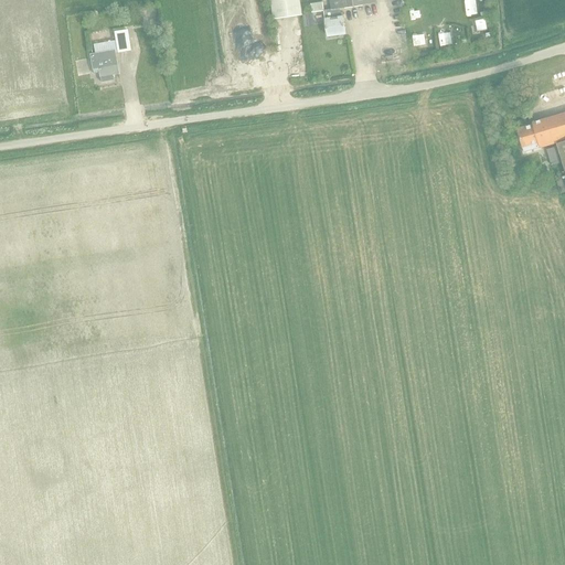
[(270,0),(274,19),(302,14),(300,0),(270,0)]
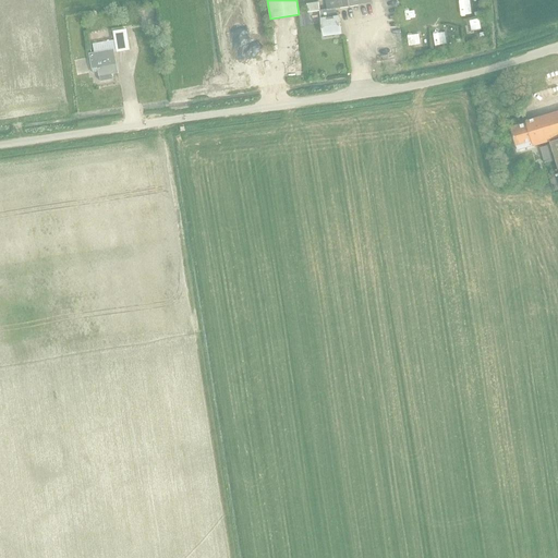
[(371,0),(326,0),(327,9),(318,10),(317,2),(305,4),(306,12),(319,11),(324,35),(341,33),(339,16),(338,16),(338,12),(336,12),(335,9),(372,3),(371,0)]
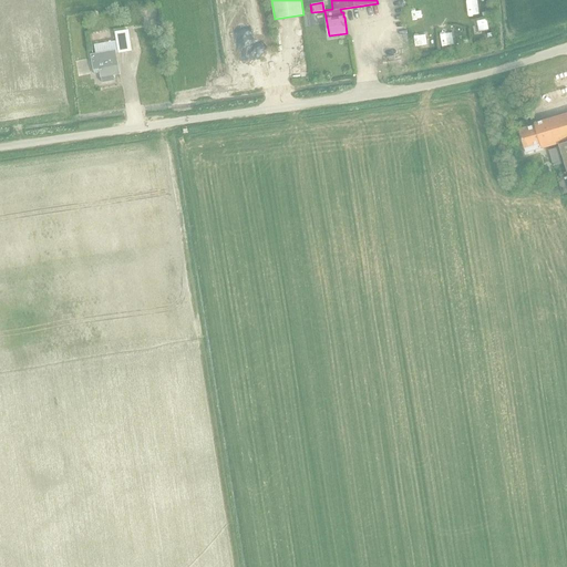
[(471,0),(473,9),(485,7),(483,0),(471,0)]
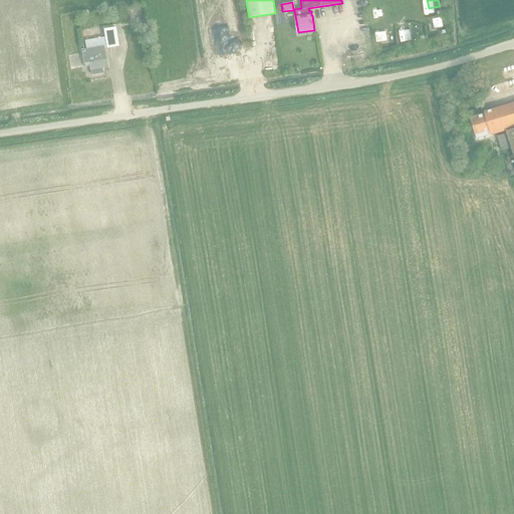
[(135,7),(138,28),(144,27),(141,7),(135,7)]
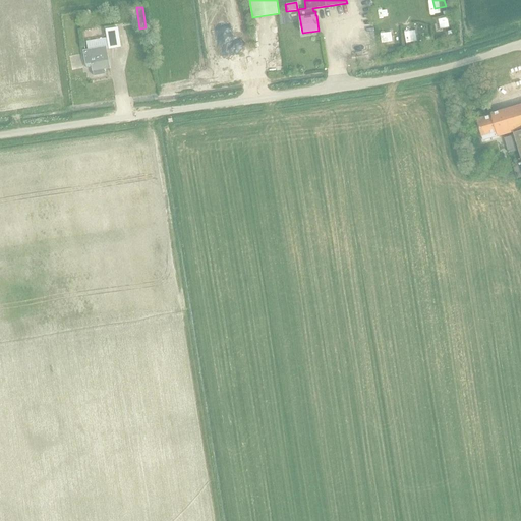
[(450,8),(435,11),(437,21),(452,18),(450,8)]
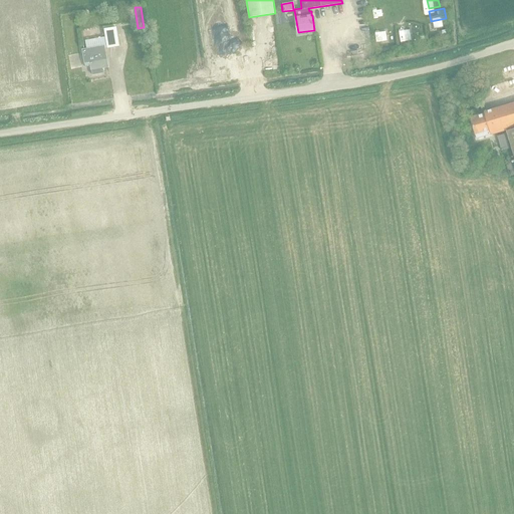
[(356,14),(357,36),(371,36),(371,14),(356,14)]
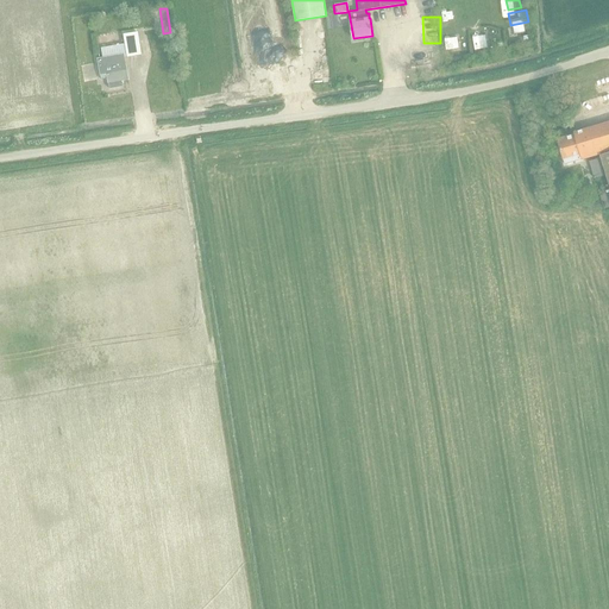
[(121,36),(125,57),(138,56),(136,42),(139,41),(137,33),(121,36)]
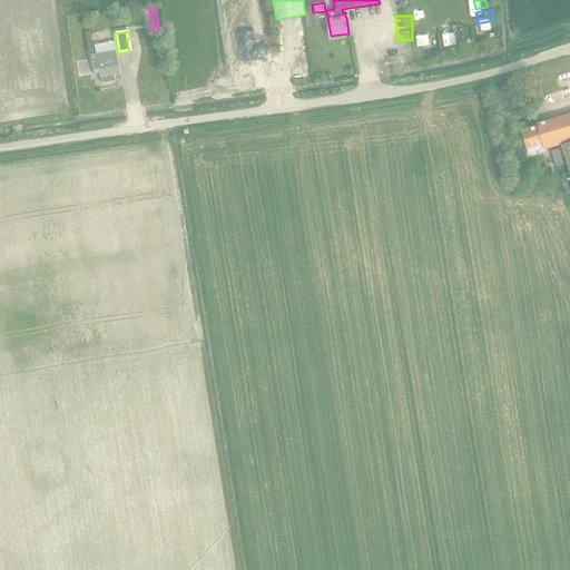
[(269,46),(261,48),(262,55),(271,52),(269,46)]
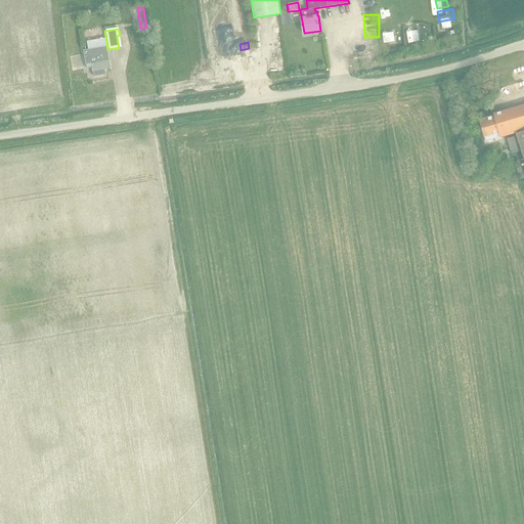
[(104,70),(110,69),(105,46),(83,50),(85,64),(90,63),(93,77),(105,75),(104,70)]
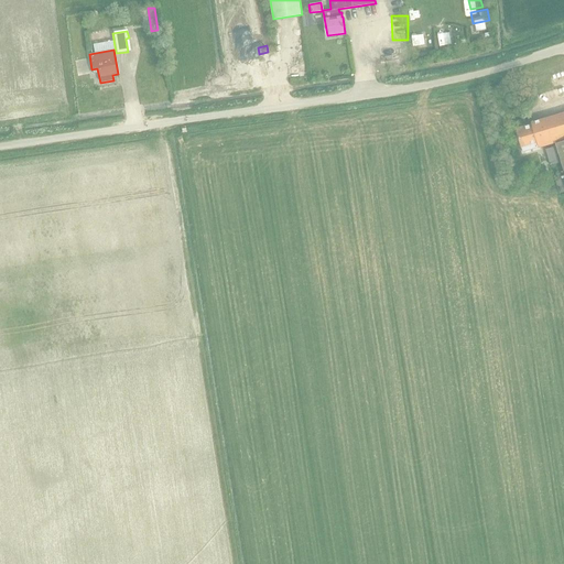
[(269,60),(259,58),(260,54),(252,54),(251,74),(263,75),(263,67),(268,67),(269,60)]
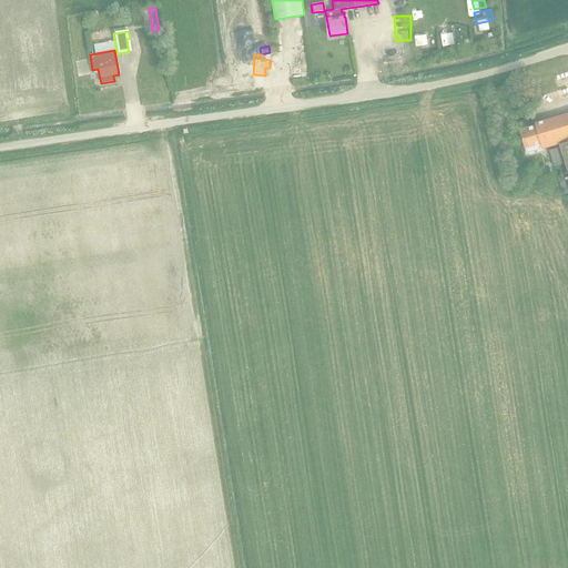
[(567,112),(535,123),(536,125),(520,130),(525,148),(540,143),(543,149),(559,143),(567,171),(567,112)]
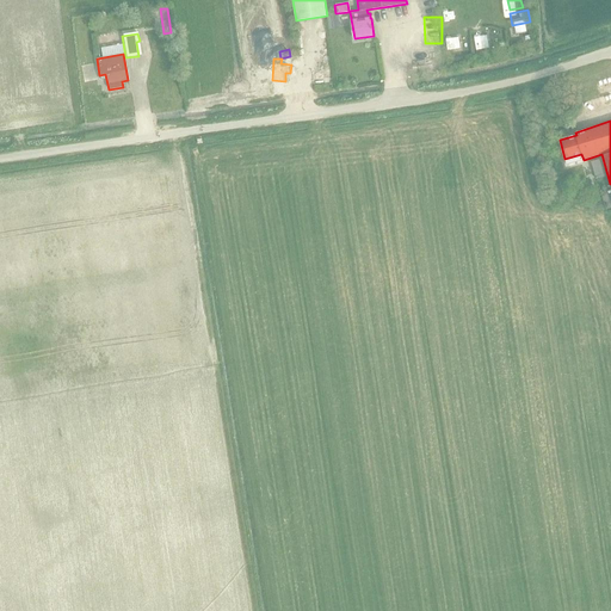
[(591,161),(597,179),(605,176),(600,159),(591,161)]
